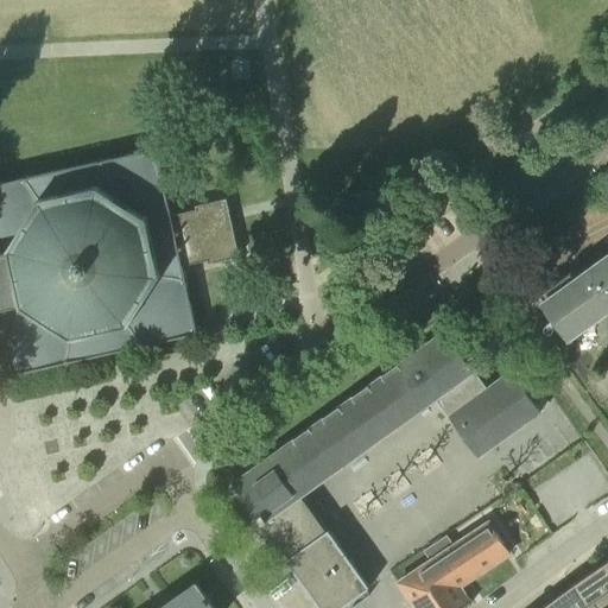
[(0,316),(13,375),(198,334),(183,266),(208,260),(209,264),(240,257),(227,197),(196,203),(197,207),(171,213),(157,147),(0,182),(0,316)]
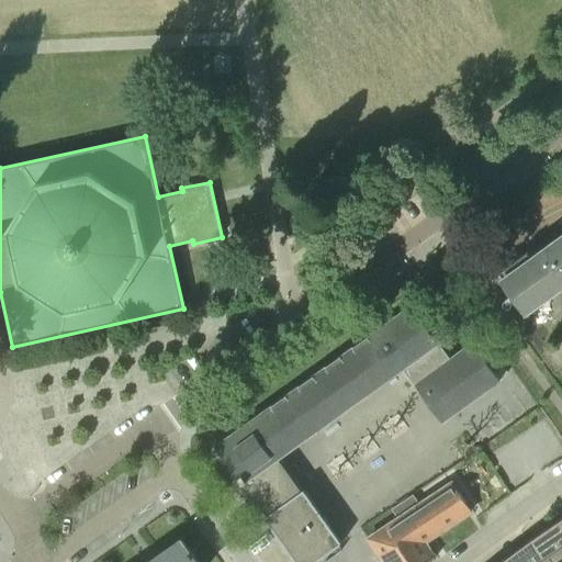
[(561,234),(532,257),(529,253),(532,250),(531,249),(497,273),(498,274),(501,273),(527,308),(524,310),(526,312),(561,284),(561,234)]
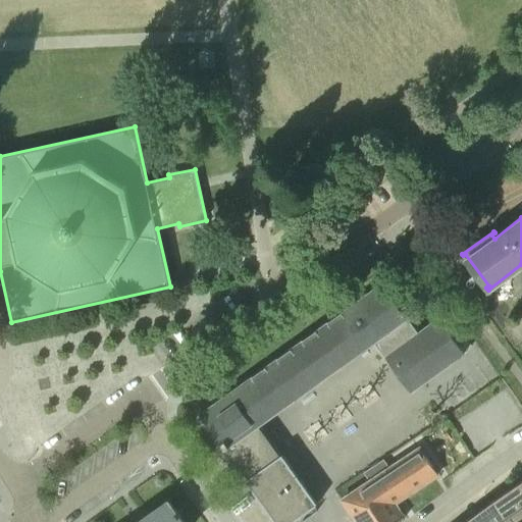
[(417,334),(411,326),(406,319),(407,319),(382,284),(201,413),(222,441),(222,442),(226,448),(236,460),(235,460),(239,467),(241,466),(249,478),(246,479),(276,521),(292,521),(318,504),(282,454),(280,455),(258,425),(377,340),(387,355),(386,356),(412,390),(464,353),(462,350),(454,337),(439,318),(417,334)]
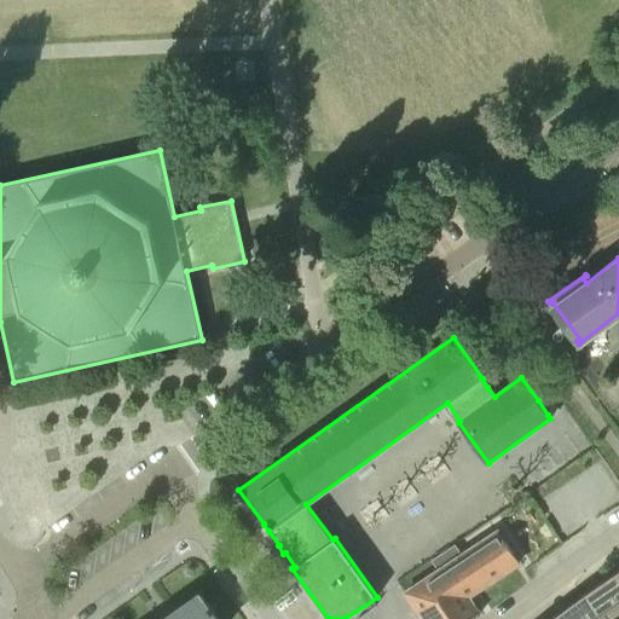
[(538,400),(548,415),(559,408),(548,393),(538,400)]
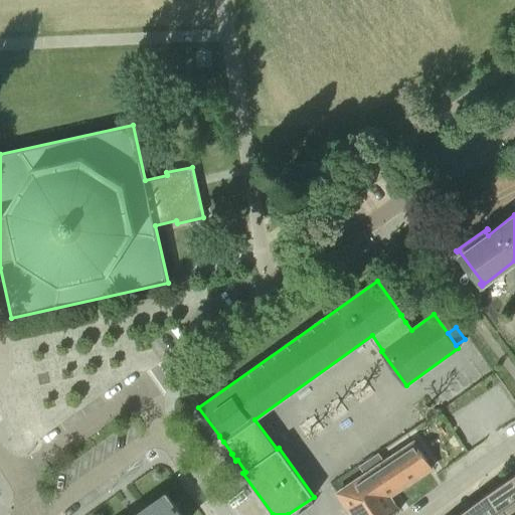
[(364,475),(337,492),(352,514),(391,514),(400,509),(399,507),(397,508),(389,496),(431,468),(432,467),(413,441),(412,442),(384,461),(378,453),(365,462),(359,466),(364,475)]
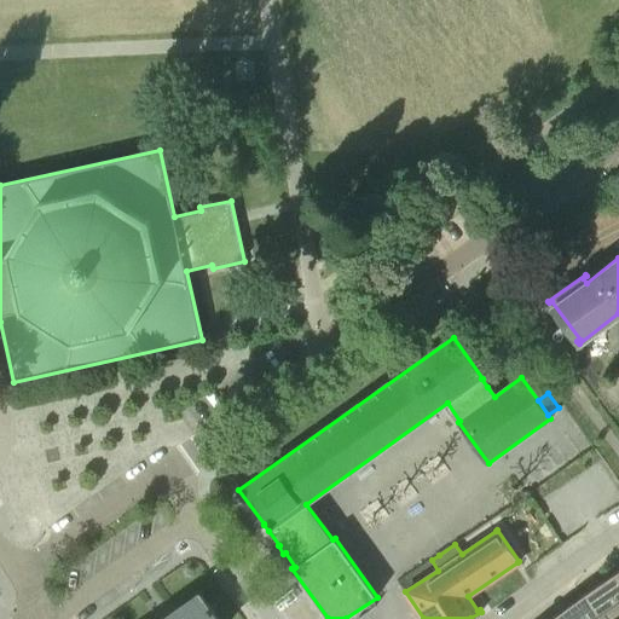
[(585,593),(603,618),(618,618),(618,577),(615,571),(599,584),(585,593)]
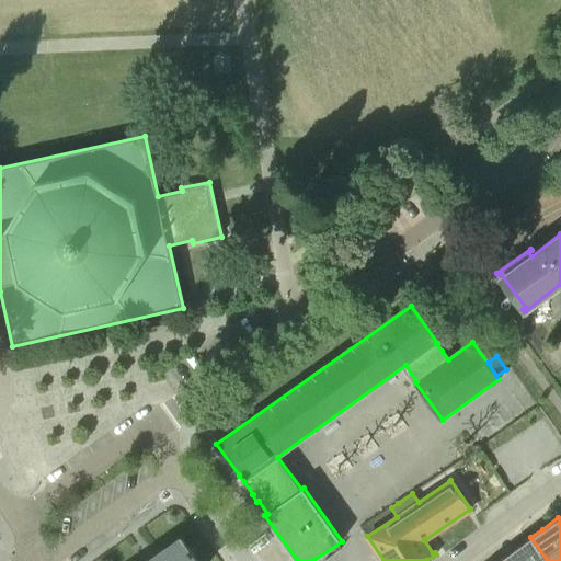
[(504,556),(507,560),(547,560),(530,537),(515,548),(504,556)]
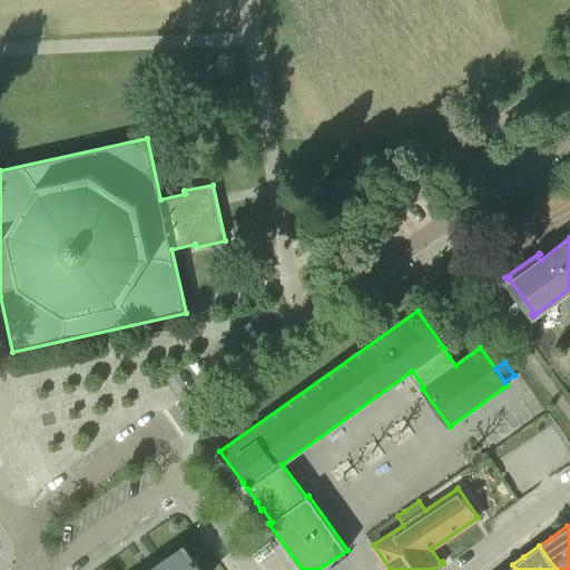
[(200,569),(184,547),(158,564),(155,563),(148,568),(148,569),(200,569)]
